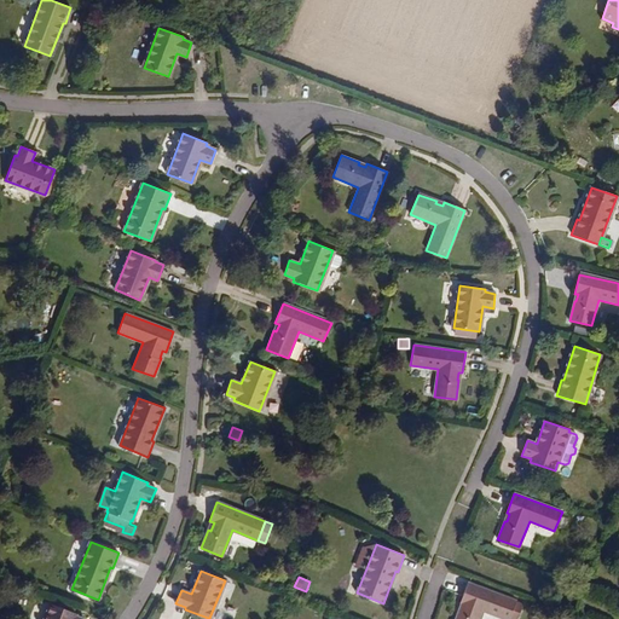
[(505,618),(509,618),(516,601),(467,582),(460,602),(463,603),(461,611),(458,609),(455,618),(479,618),(482,611),(505,618)]
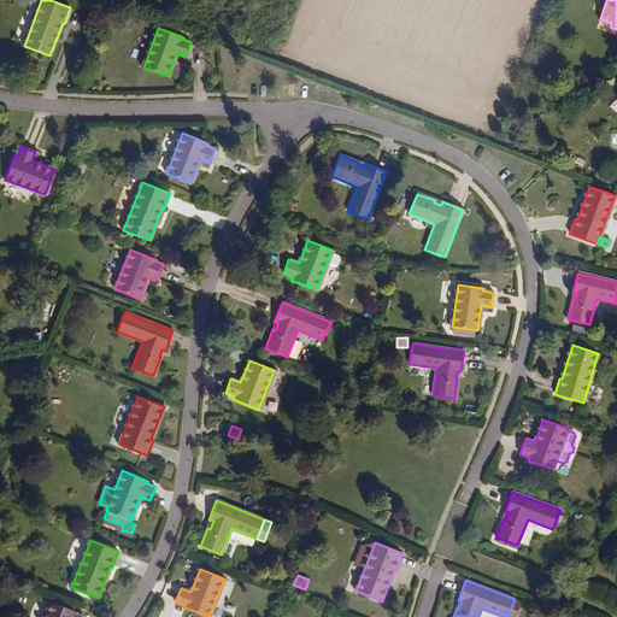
[(83,616),(84,616),(75,613),(76,611),(51,601),(43,616),(83,616)]
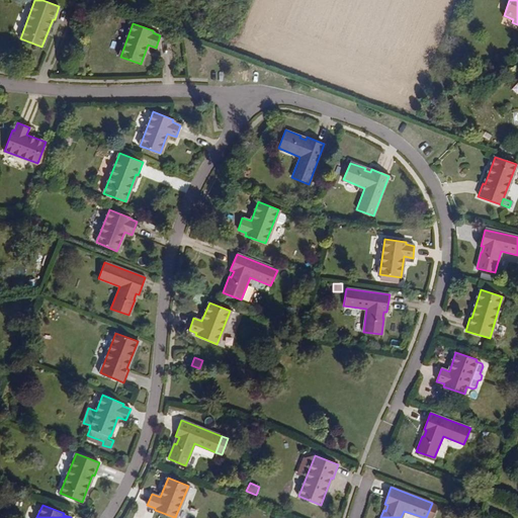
All buildings are outlined.
